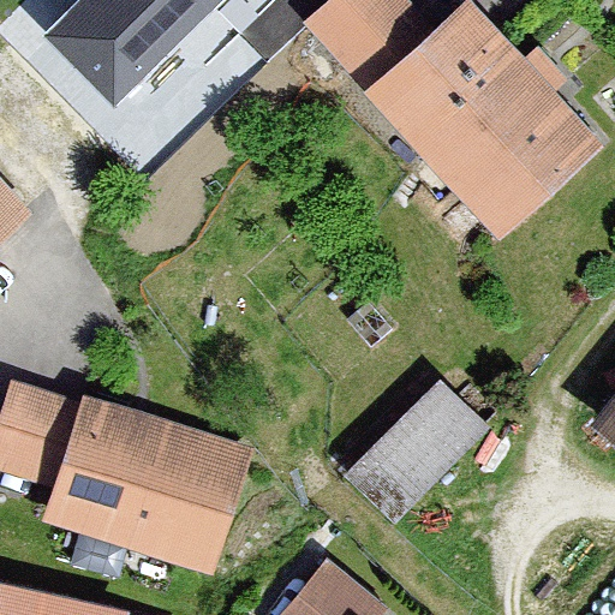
[(221,0),(77,0),(43,35),(113,106),(221,0)]
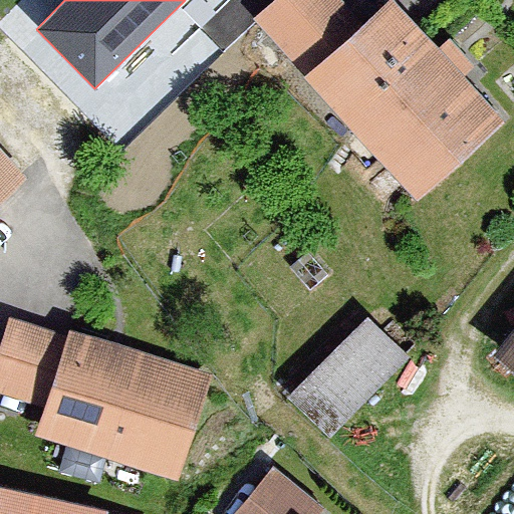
[(344,0),(276,0),(254,21),(419,197),(504,118),(393,0),(389,0),(365,22),(344,0)]
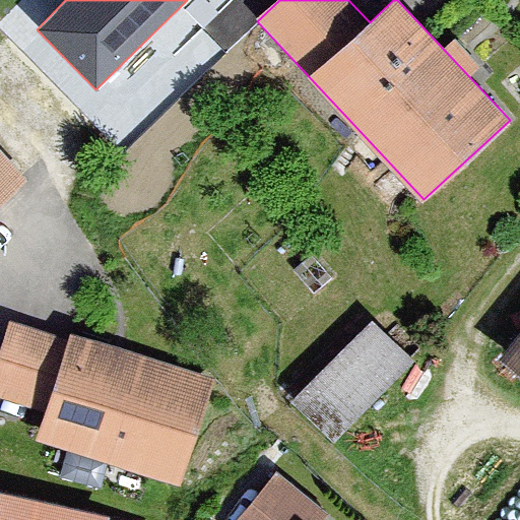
[(0,94),(0,212),(33,182),(0,148),(0,99),(2,98),(0,94)]
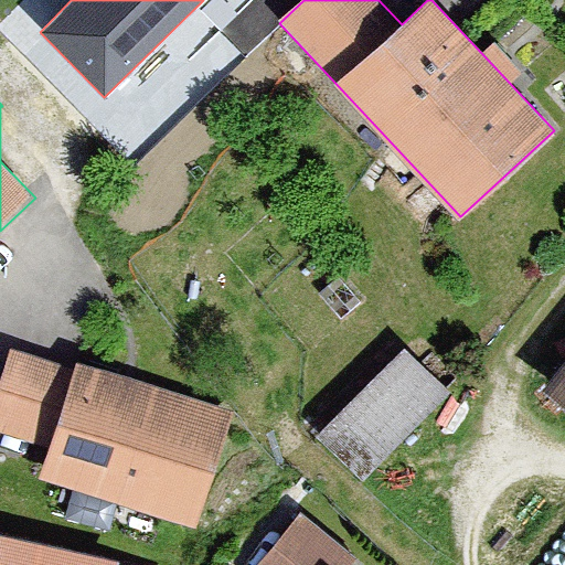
[(407,347),(319,435),(366,481),(455,394),(407,347)]
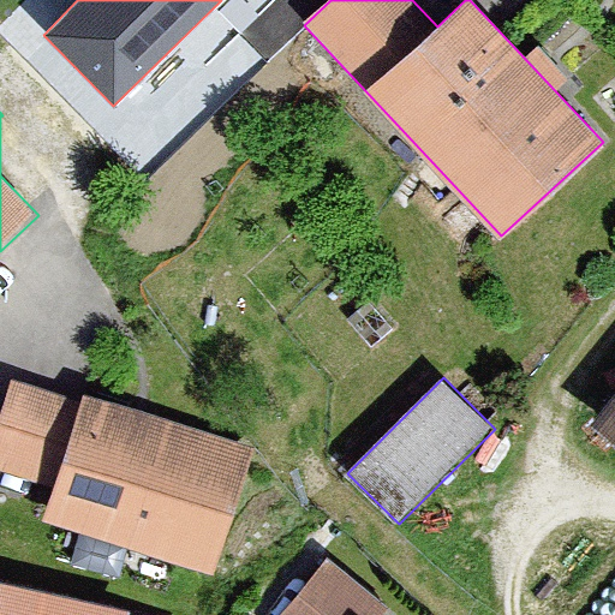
[(81,406),(13,383),(0,423),(0,467),(55,487),(43,520),(214,578),(257,451),(85,392),(81,406)]
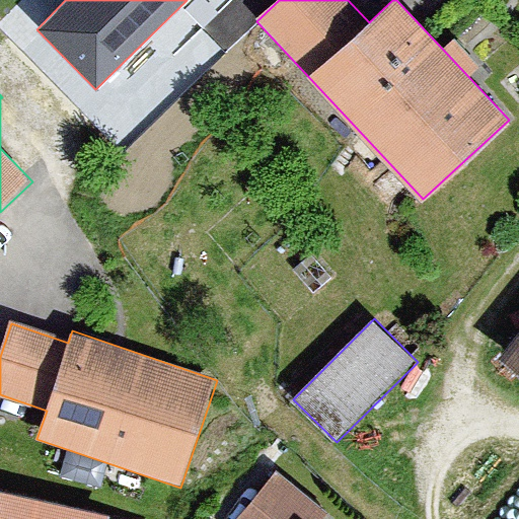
[(518,341),(506,359),(518,368),(518,341)]
